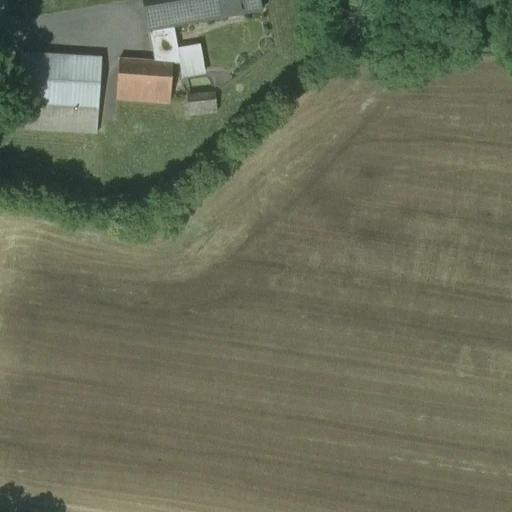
[(210,19),(206,0),(142,0),(148,30),(210,19)]
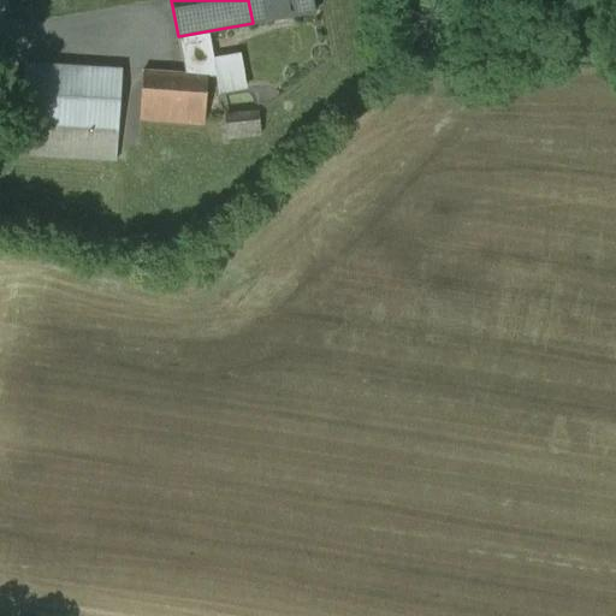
[(315,12),(312,0),(248,0),(253,23),(315,12)]
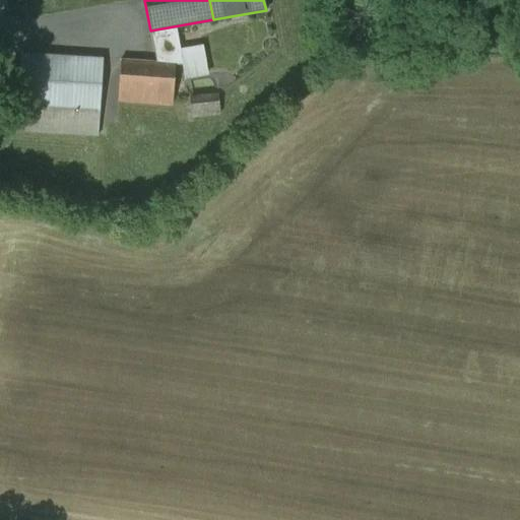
[(103,59),(21,54),(16,132),(98,136),(99,123),(103,59)]
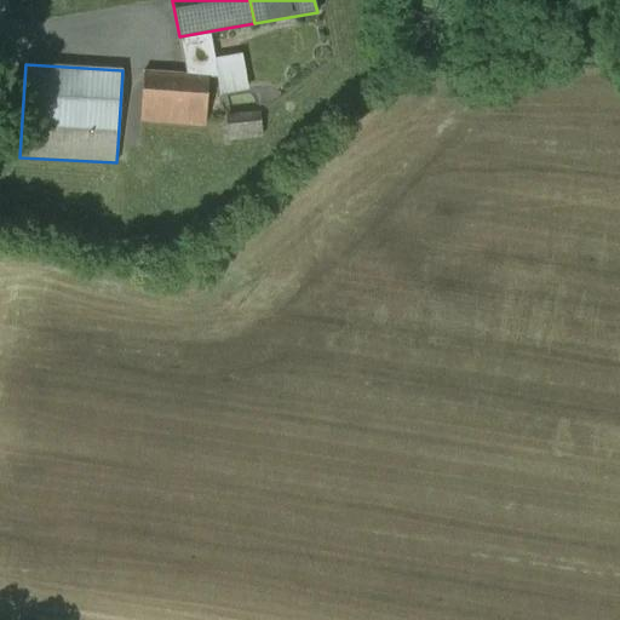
[(208,76),(144,70),(141,119),(206,124),(208,76)]
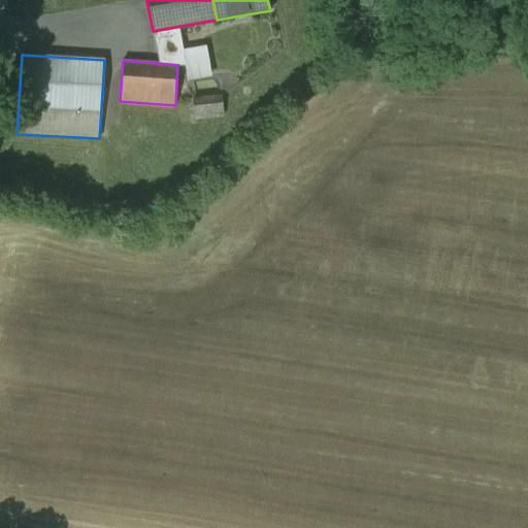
[(221,97),(192,100),(193,106),(194,118),(223,116),(221,97)]
